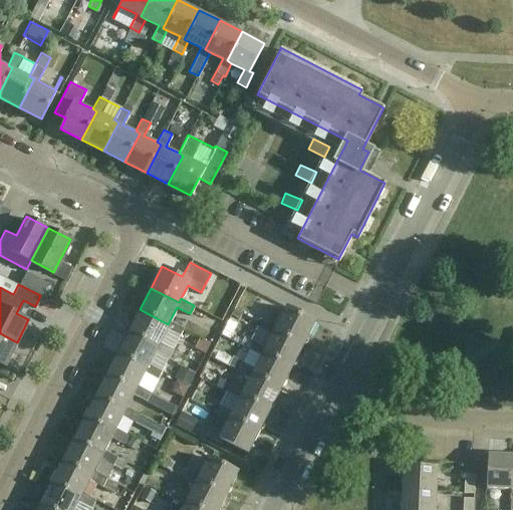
[(274,327),(303,342),(314,320),(286,305),(276,324),(263,317),(259,326),(272,332),(274,327)]
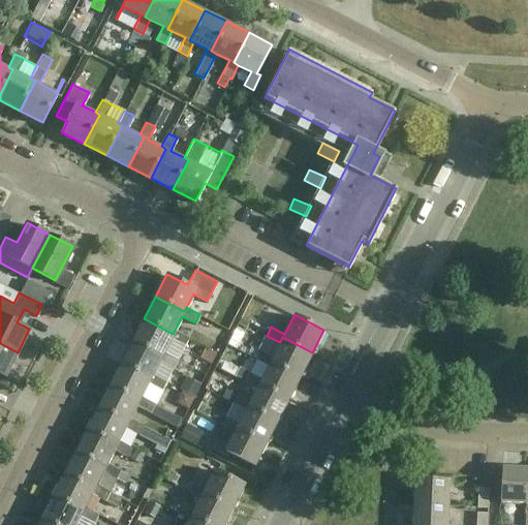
[(161,356),(163,351),(171,338),(184,345),(188,336),(175,330),(173,334),(144,318),(132,340),(161,356)]
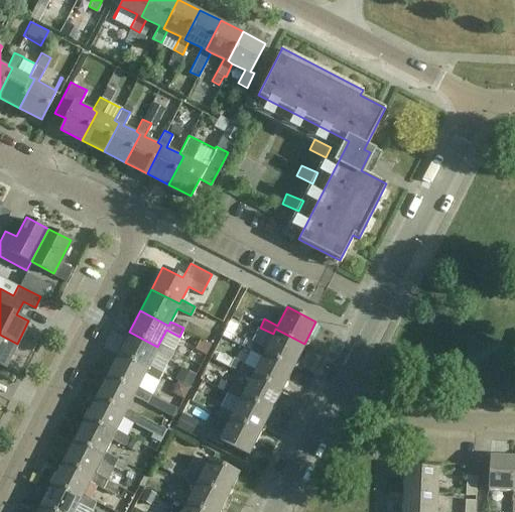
[(264,351),(293,365),(304,344),(275,329),(273,334),(266,347),(253,341),(249,349),(262,356),(264,351)]
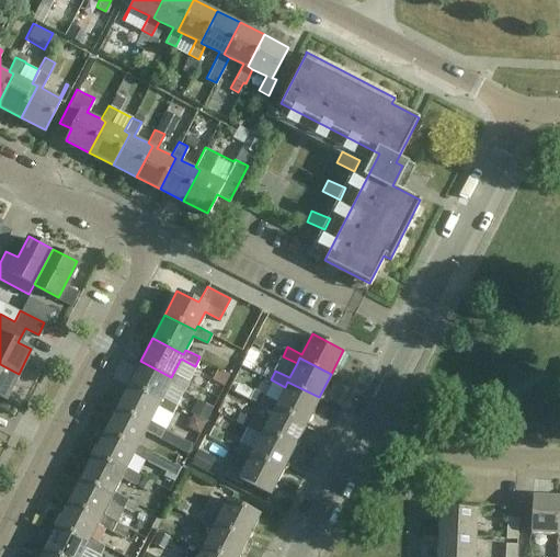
[(140,361),(128,385),(159,400),(162,396),(169,382),(183,389),(187,381),(173,373),(171,377),(140,361)]
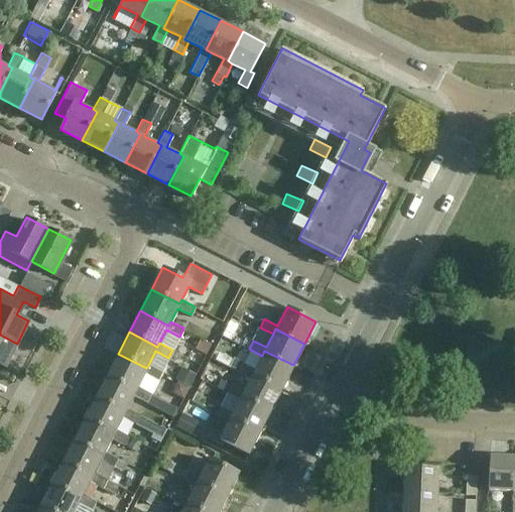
[(0,363),(5,366),(17,344),(0,335),(0,363)]
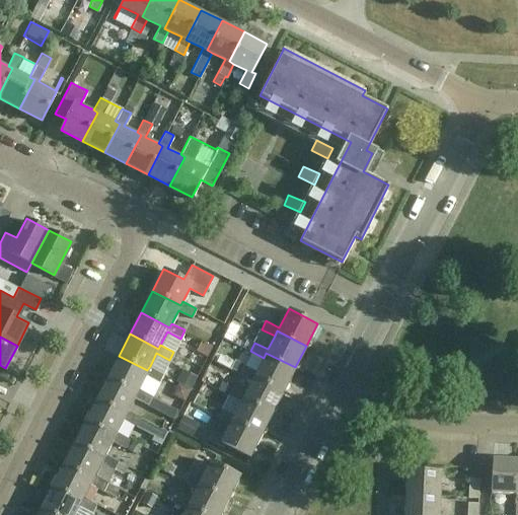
[(254,374),(284,389),(295,367),(266,353),(264,358),(256,370),(243,364),(239,372),(252,379),(254,374)]
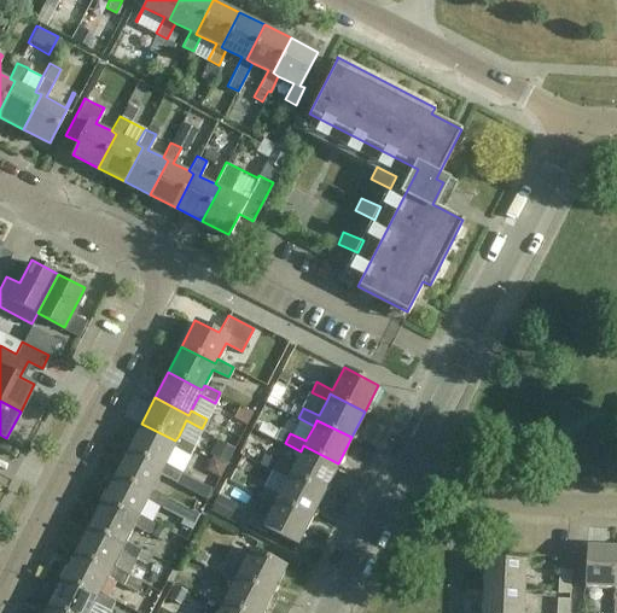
[(162,467),(166,462),(173,447),(188,454),(193,444),(179,436),(175,441),(141,424),(128,449),(162,467)]
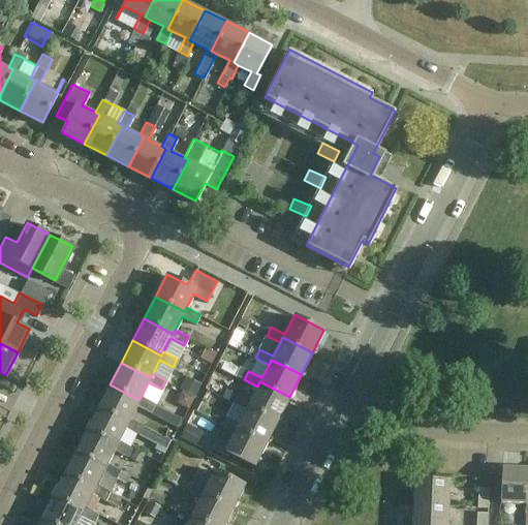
[(248,404),(278,420),(289,397),(259,381),(257,387),(250,400),(237,393),(233,402),(246,408),(248,404)]
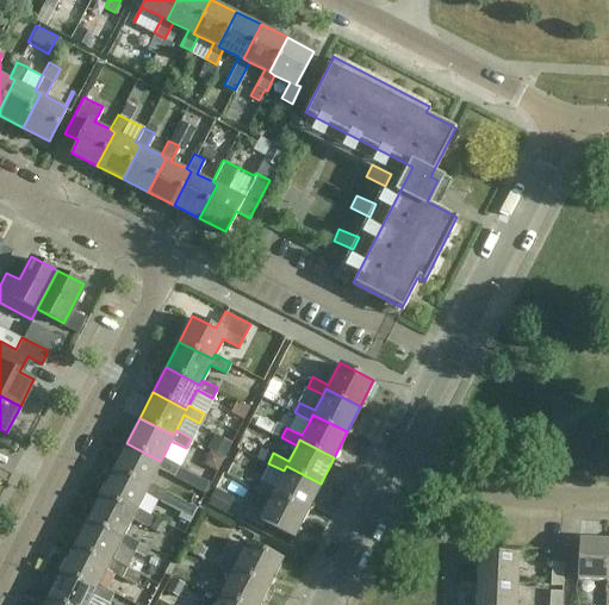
[(126,443),(113,469),(147,486),(150,481),(157,466),(173,474),(178,463),(163,456),(160,461),(126,443)]
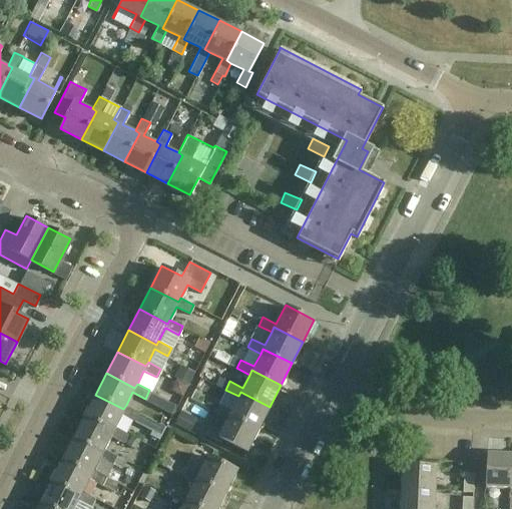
[(240,392),(238,396),(231,409),(219,403),(214,411),(227,418),(229,413),(259,428),(270,407),(240,392)]
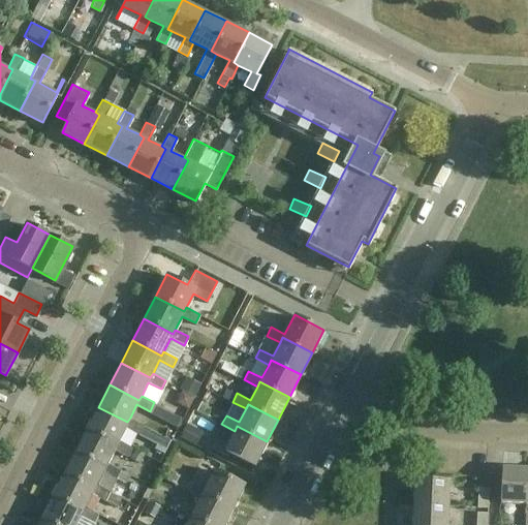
[(127,422),(98,407),(87,429),(116,444),(119,439),(125,427),(138,433),(143,425),(130,418),(127,422)]
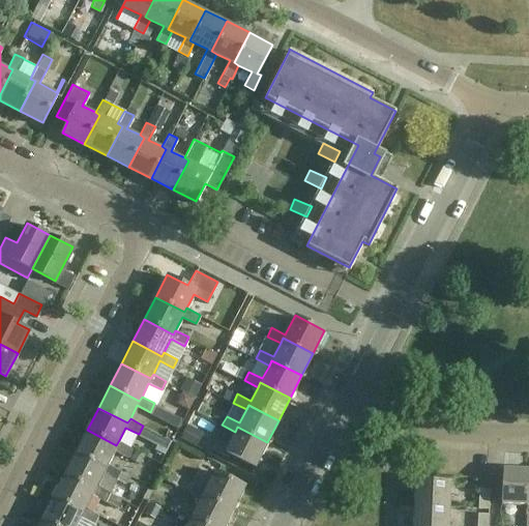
[(237,427),(235,432),(228,445),(215,438),(210,446),(225,455),(227,450),(255,465),(267,442),(237,427)]
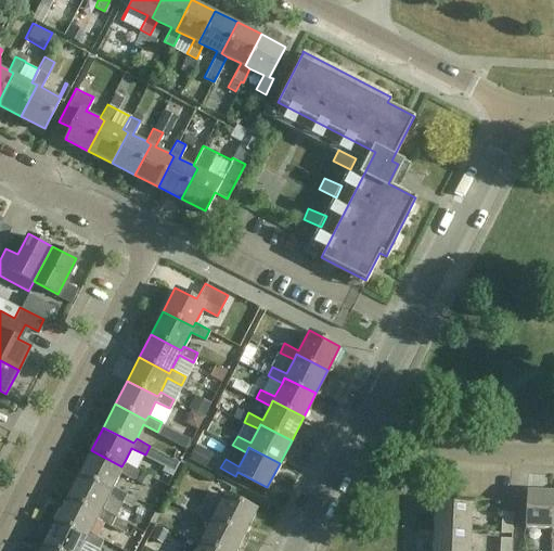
[(91,450),(79,473),(110,489),(113,485),(119,471),(133,477),(138,469),(125,461),(121,466),(91,450)]
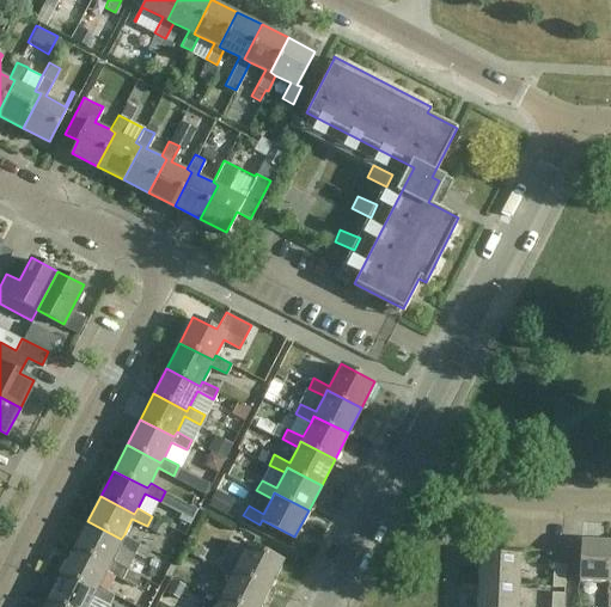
[(108,564),(111,559),(118,544),(134,552),(139,541),(124,534),(121,539),(87,521),(74,547),(108,564)]
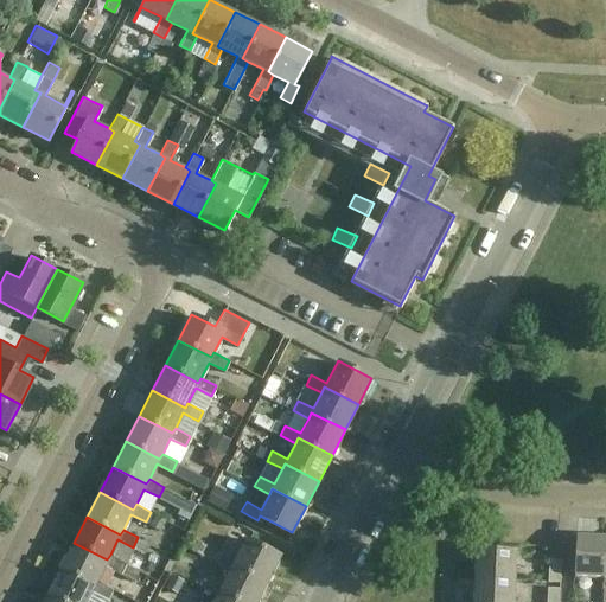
[(234,563),(267,581),(281,555),(231,529),(231,531),(246,538),(236,558),(221,550),(216,561),(230,569),(234,563)]
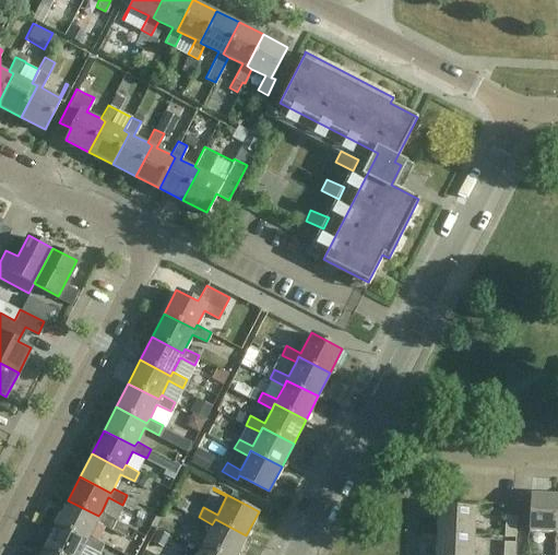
[(530,492),(530,510),(529,531),(556,532),(557,494),(530,492)]
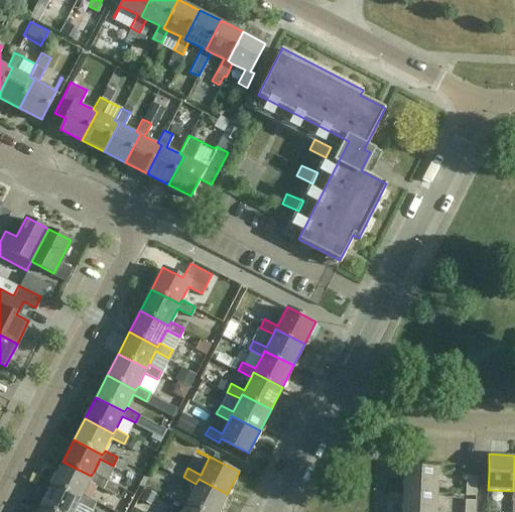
[(169,470),(173,462),(163,456),(158,464),(169,470)]
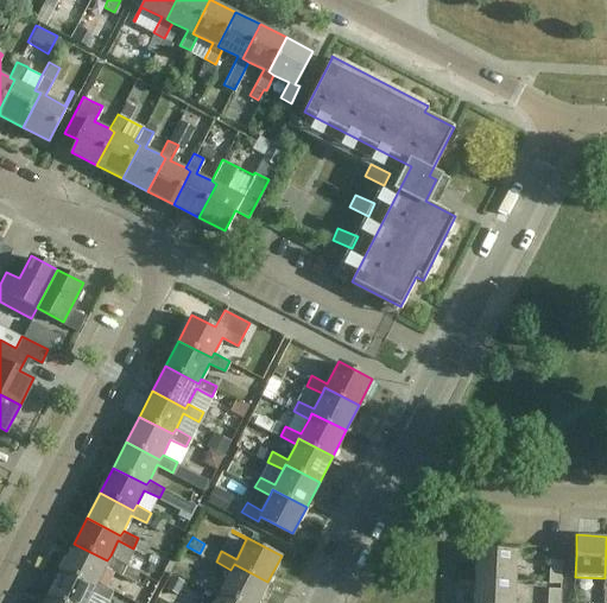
[(74,544),(61,569),(94,586),(97,581),(105,566),(133,581),(138,570),(111,556),(107,560),(74,544)]
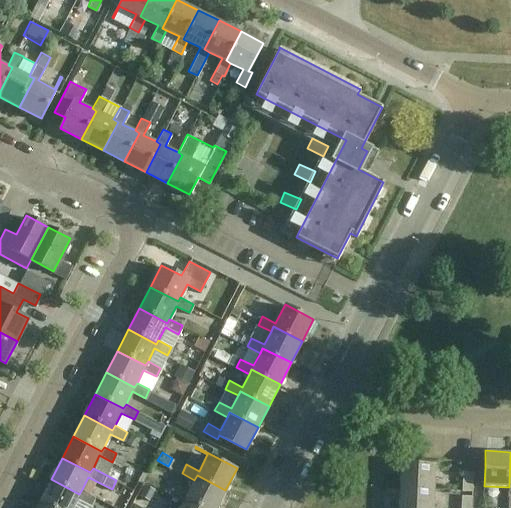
[(131,461),(121,479),(131,485),(141,466),(131,461)]
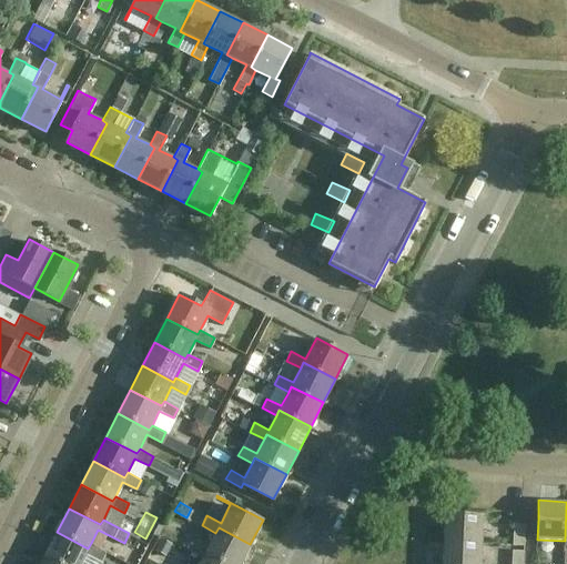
[(482,542),(483,515),(444,513),(443,541),(482,542)]
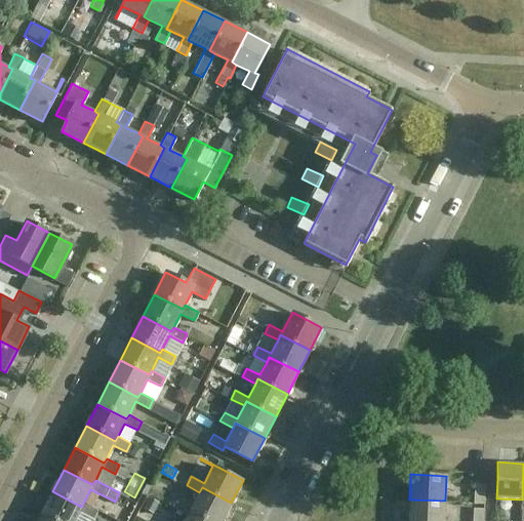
[(473,502),(484,502),(485,482),(474,482),(473,502)]
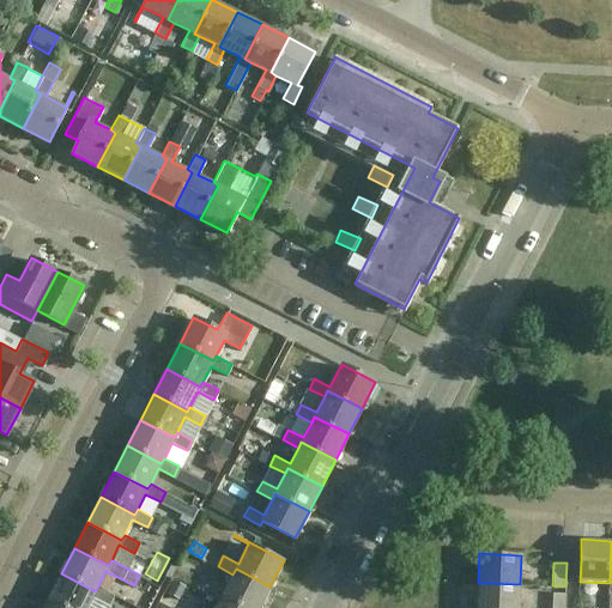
[(249,607),(259,607),(270,587),(236,569),(232,575),(225,589),(210,581),(204,591),(219,600),(223,595),(249,607)]
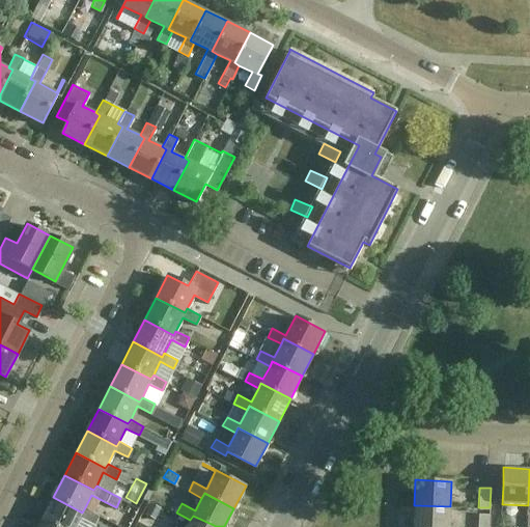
[(53,497),(42,519),(56,526),(75,526),(80,517),(93,524),(98,515),(85,507),(82,512),(53,497)]
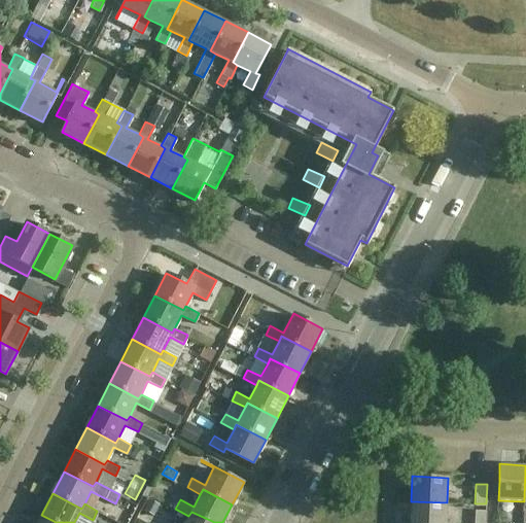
[(446,522),(447,502),(411,501),(410,522),(446,522)]
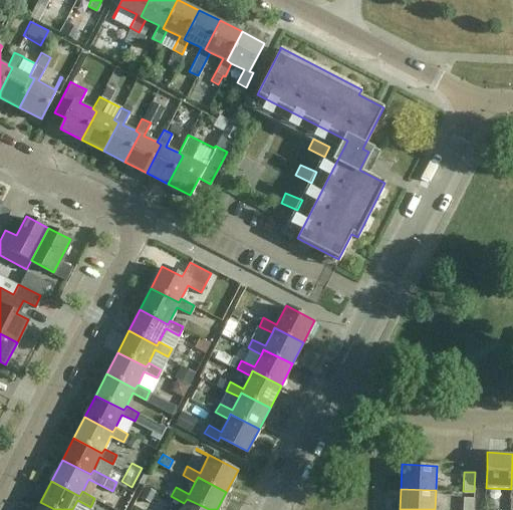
[(473,509),(474,496),(463,496),(462,509),(473,509)]
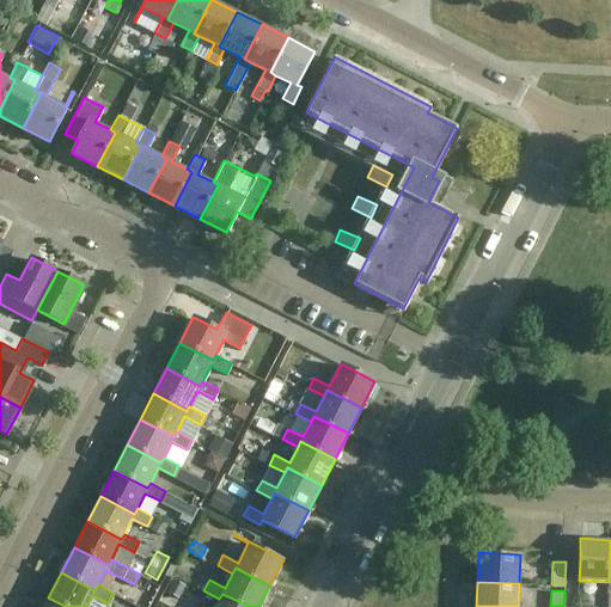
[(249,606),(222,594),(219,599),(214,606),(199,606),(196,606),(195,606),(249,606)]
